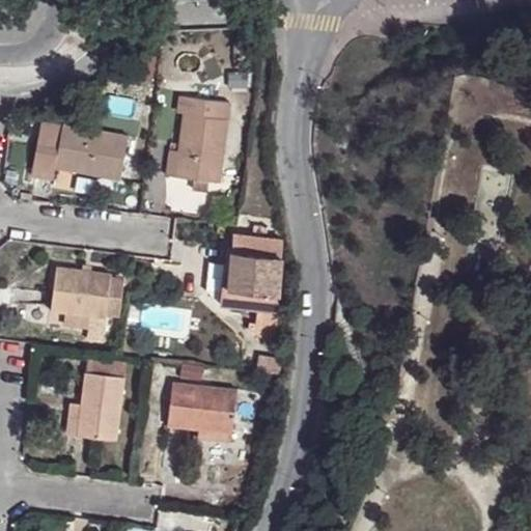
[(179,150),(175,177),(196,178),(212,180),(222,183),(233,104),(183,95),(179,113),(185,114),(179,150)]
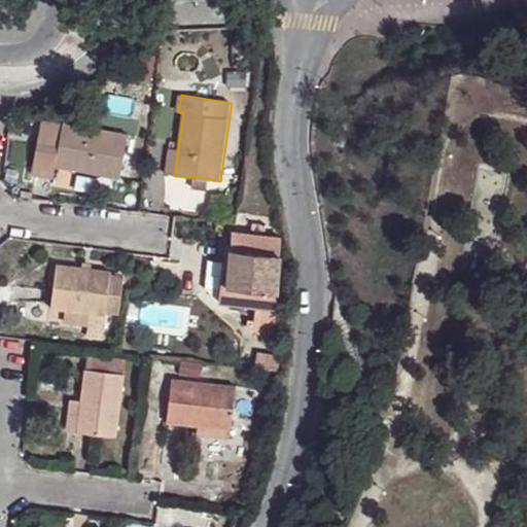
[(149,106),(139,104),(137,118),(146,120),(149,106)]
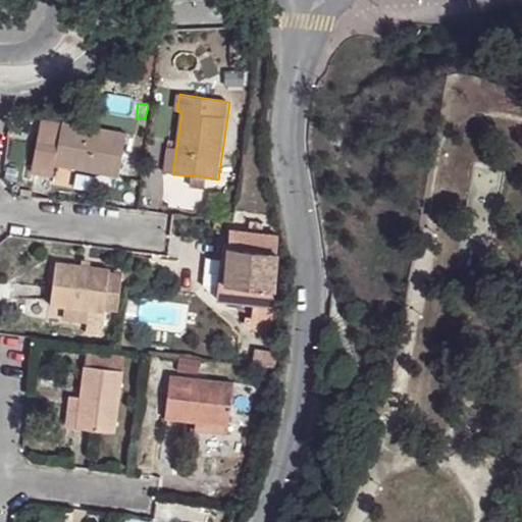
[(63,119),(61,131),(57,150),(37,145),(32,173),(52,176),(53,174),(54,165),(92,172),(119,178),(128,132),(63,119)]
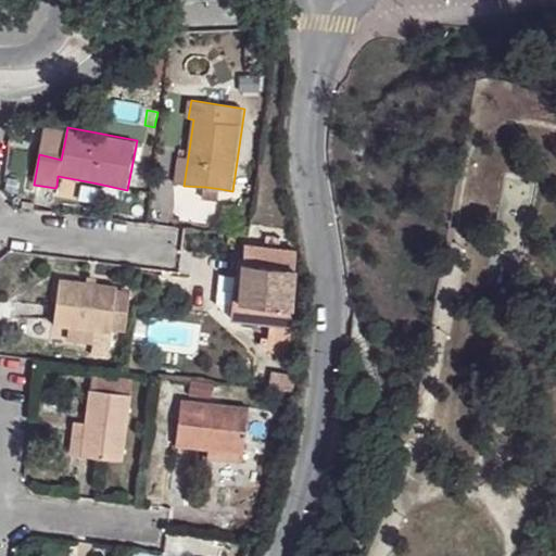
[(61,160),(65,139),(42,135),(39,154),(61,160)]
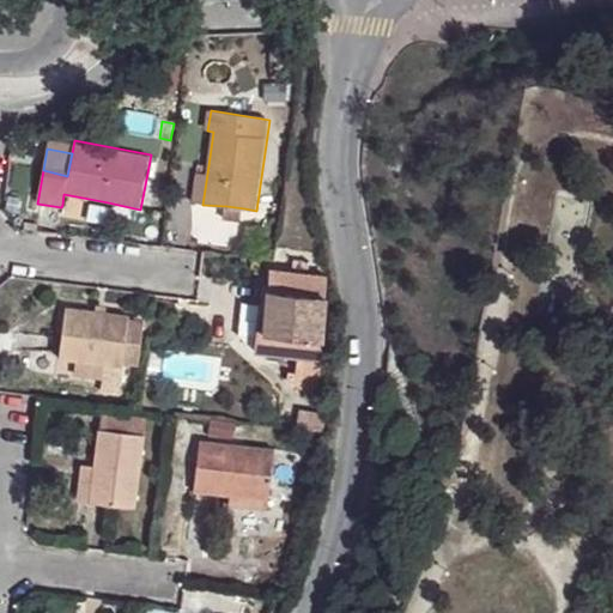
[(207,174),(196,173),(193,202),(202,205),(207,174)]
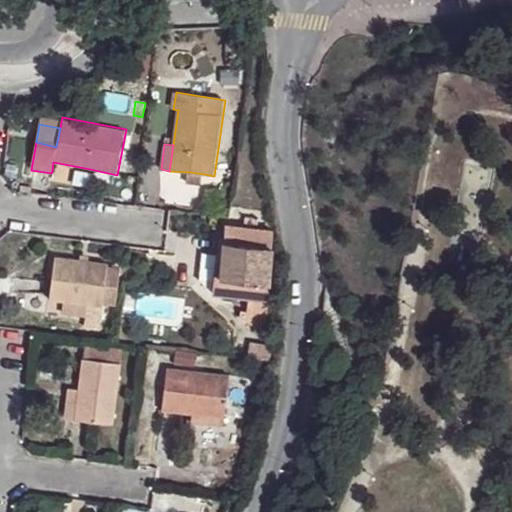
[(53,162),(52,171),(88,178),(90,169),(53,162)]
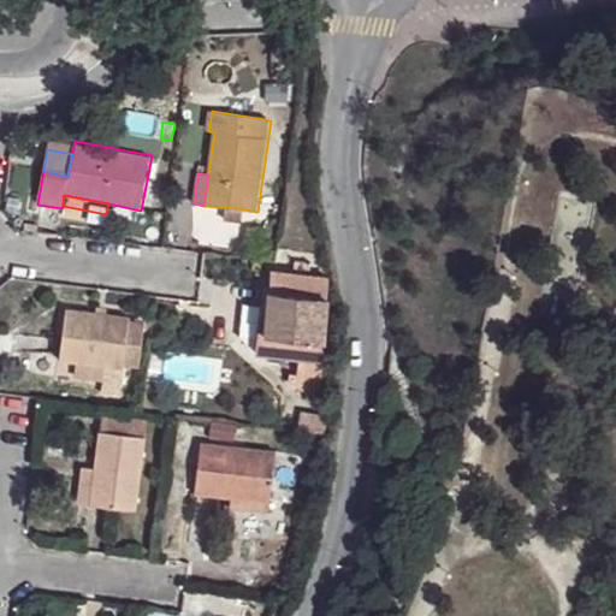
[(246,209),(227,207),(224,221),(243,224),(246,209)]
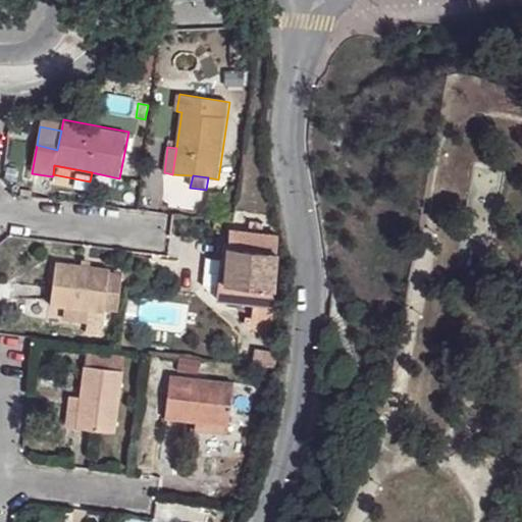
[(230,191),(218,190),(215,205),(228,206),(230,191)]
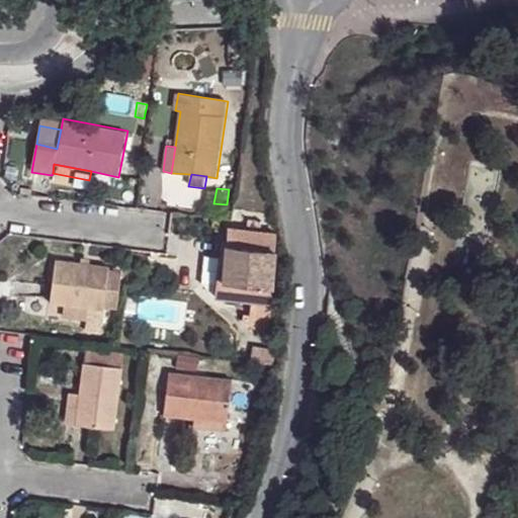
[(247,232),(228,229),(227,239),(224,275),(223,281),(228,282),(253,285),(261,286),(272,287),(274,249),(275,235),(258,233),(247,232)]
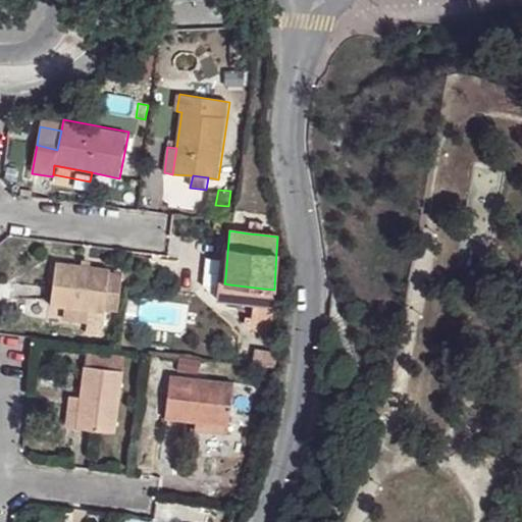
[(57,261),(51,306),(64,308),(91,311),(105,313),(106,308),(118,310),(123,273),(111,272),(111,268),(91,265),(82,264),(57,261)]
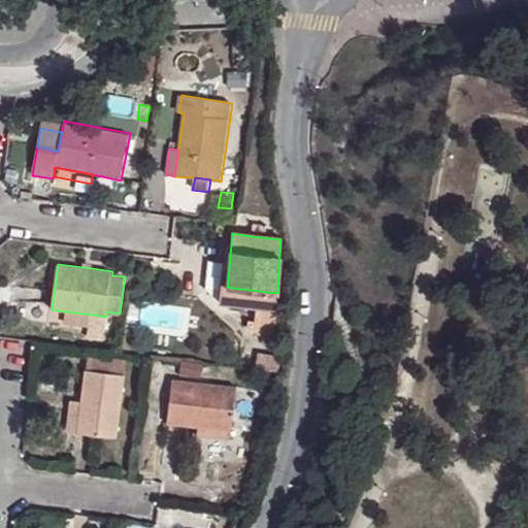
[(228,281),(223,279),(221,302),(231,303),(232,288),(227,287),(228,281)]
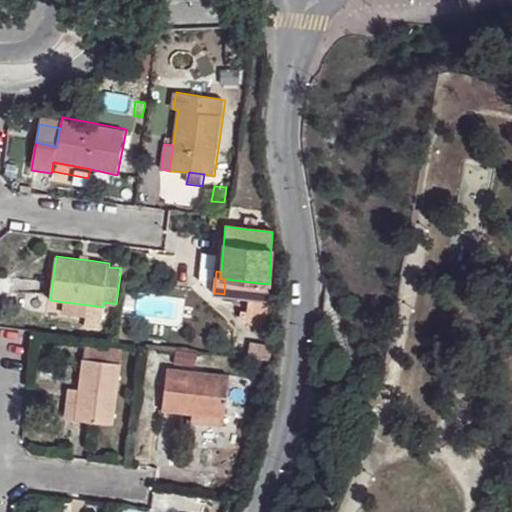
[(250,282),(225,279),(224,294),(247,297),(249,287),(250,282)]
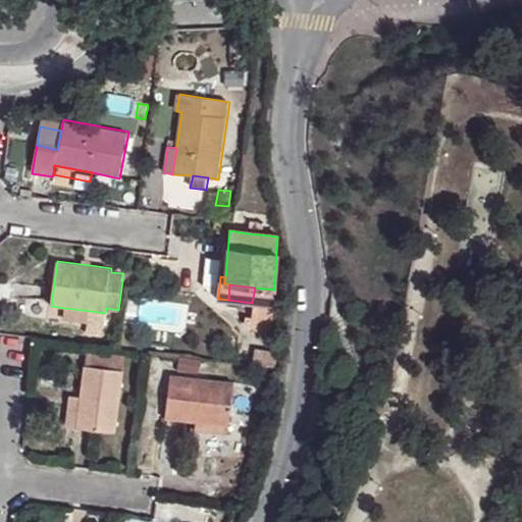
[(263,289),(255,288),(254,293),(252,303),(249,326),(267,337),(272,309),(274,290),(263,289)]
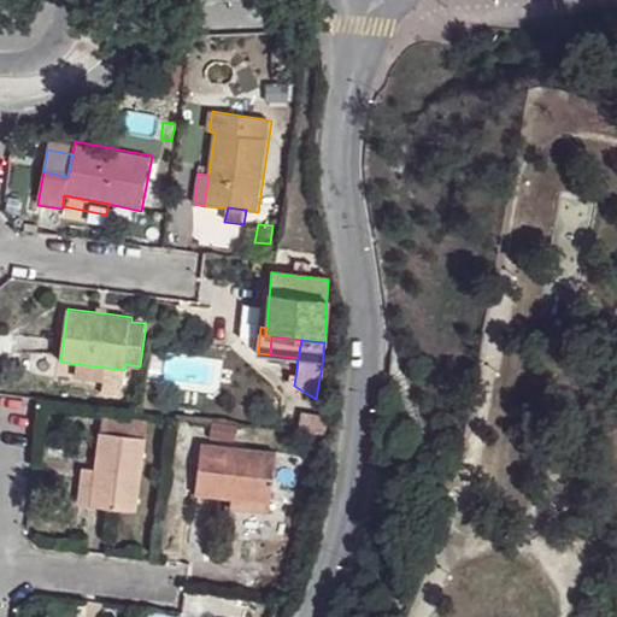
[(107,368),(76,364),(75,378),(105,382),(107,368)]
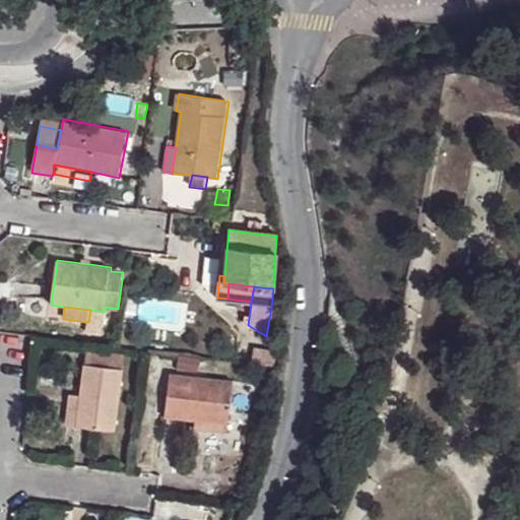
[(87,348),(85,364),(124,369),(126,352),(87,348)]
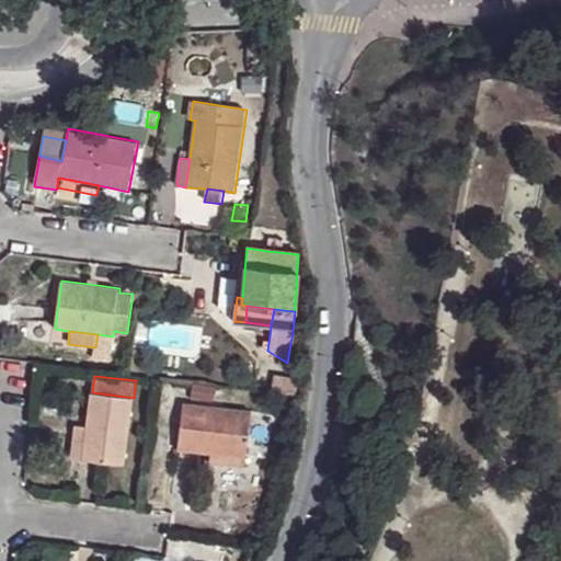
[(193,386),(192,399),(215,402),(217,389),(193,386)]
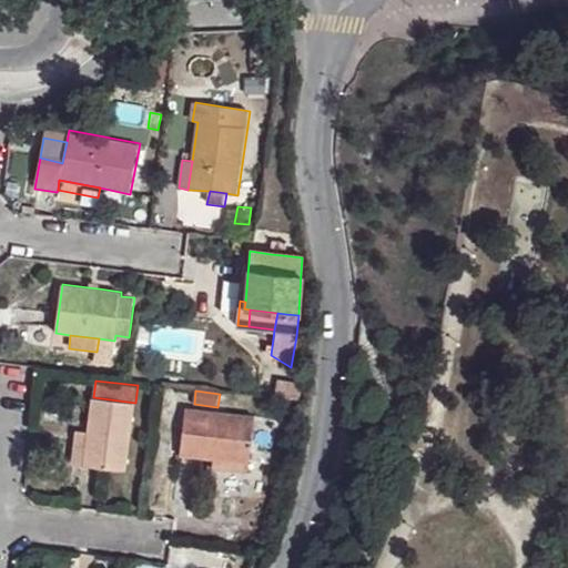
[(93,397),(92,397),(87,433),(82,465),(127,472),(137,404),(135,403),(93,397)]
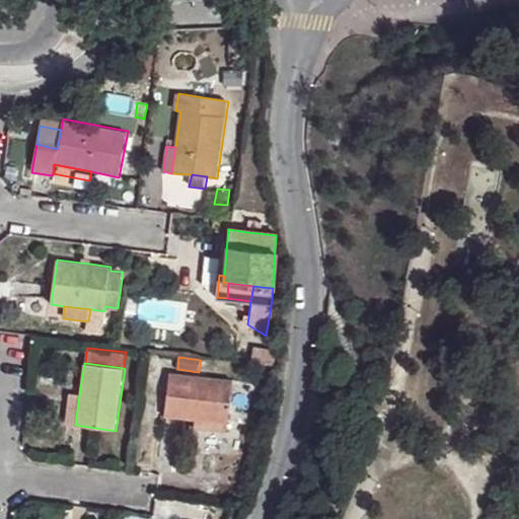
[(196,421),(229,425),(234,380),(170,373),(165,417),(196,421)]
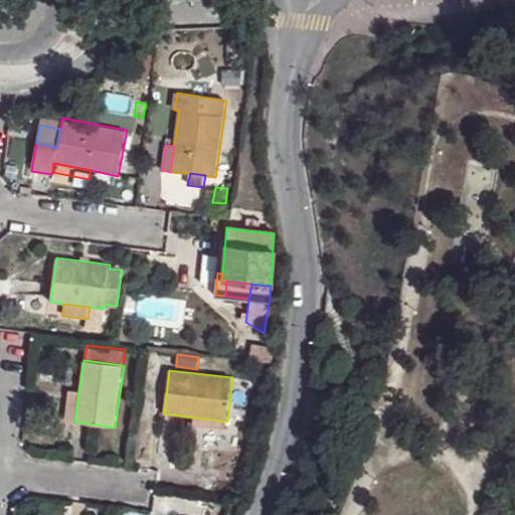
[(78,392),(69,391),(65,420),(74,421),(78,392)]
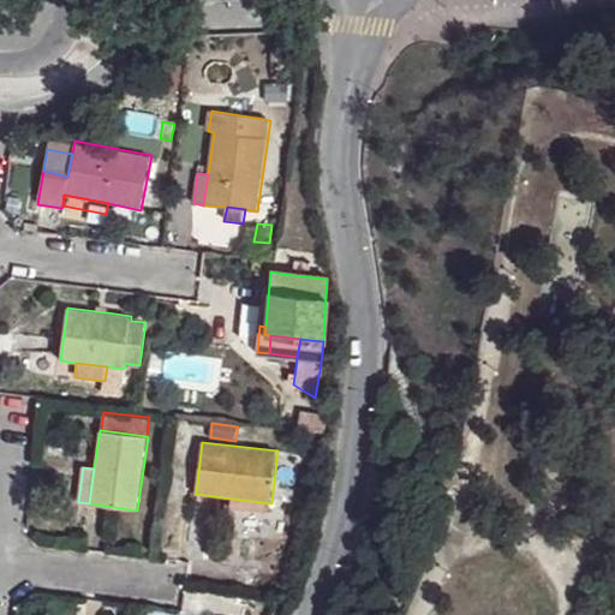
[(272,503),(232,499),(231,509),(270,514),(272,503)]
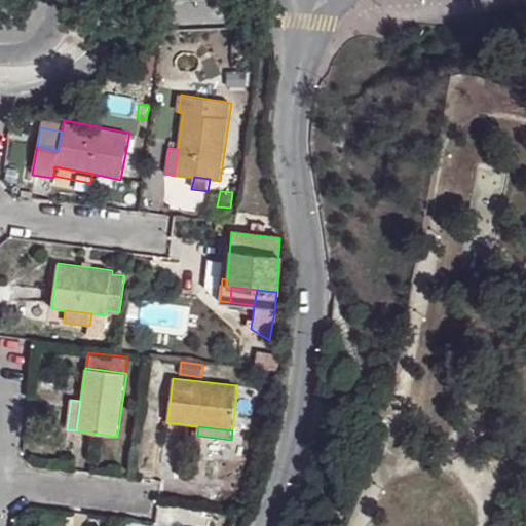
All buildings are outlined.
